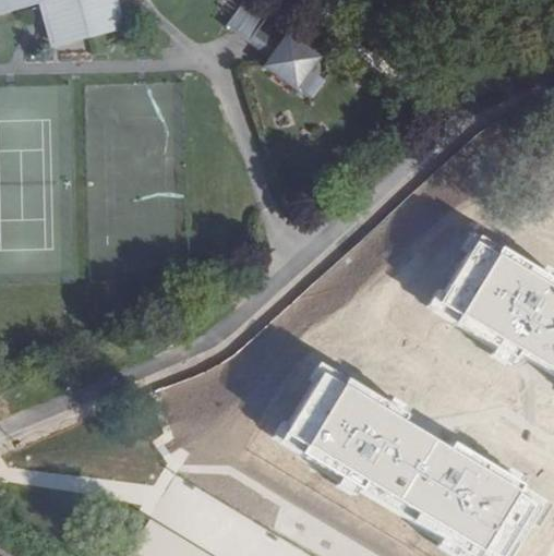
[(0,0),(0,11),(46,0),(50,16),(57,45),(125,27),(118,0),(0,0)]
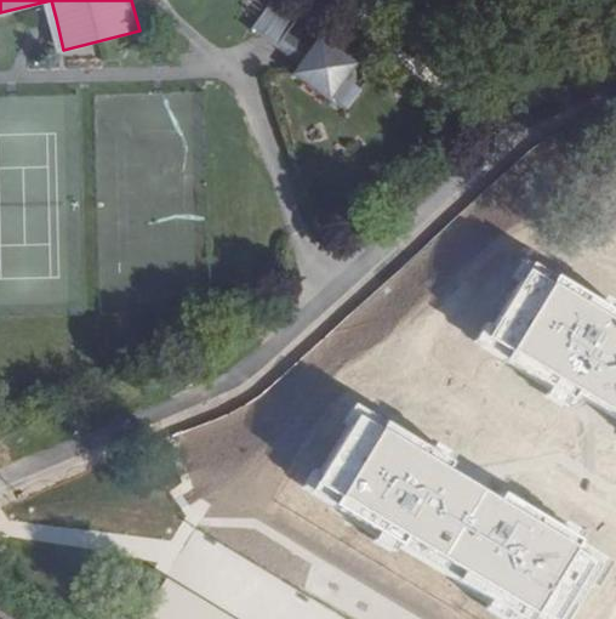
[(286,54),(297,37),(306,23),(278,5),(257,34),(286,54)]
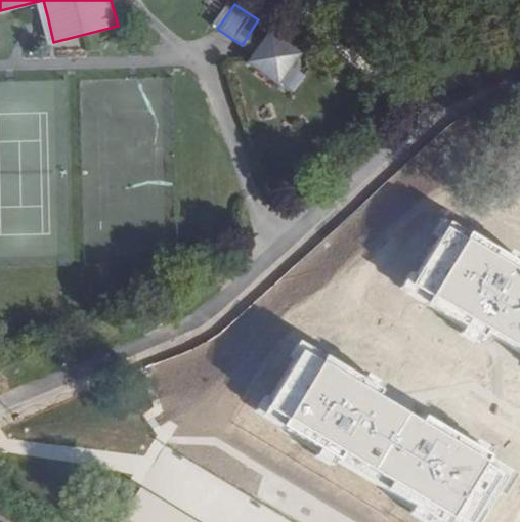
[(271,45),(251,31),(242,45),(262,58),(271,45)]
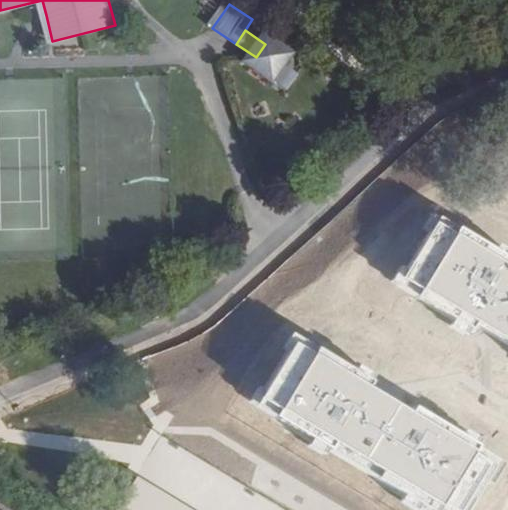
[(270,36),(265,44),(256,57),(250,66),(279,85),(300,56),(270,36)]
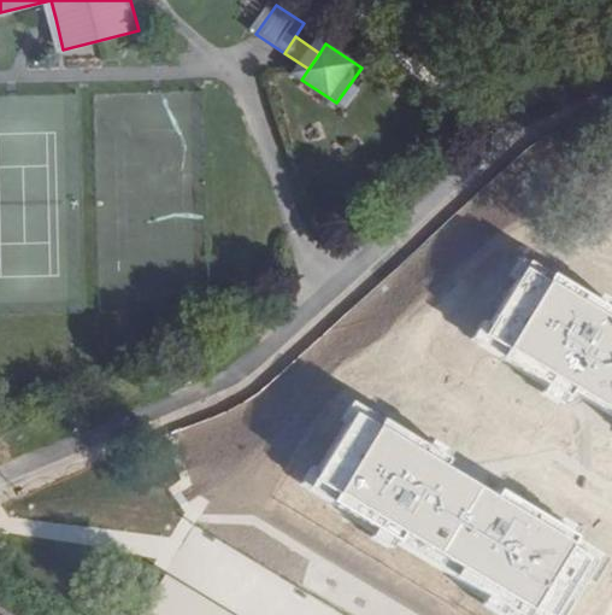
[(611,306),(536,256),(477,341),(611,432),(611,306)]
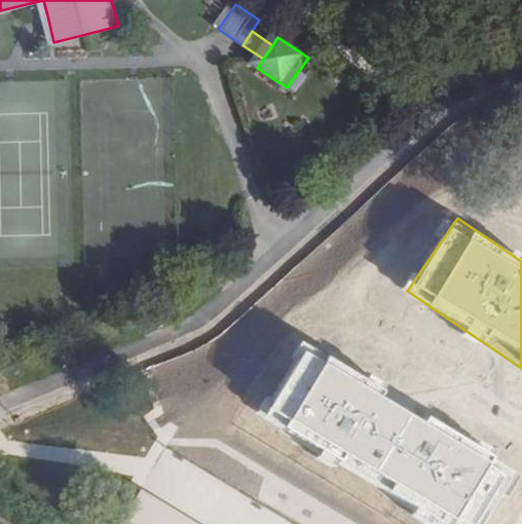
[(265,415),(427,523),(431,523),(478,451),(313,342),(265,415)]
